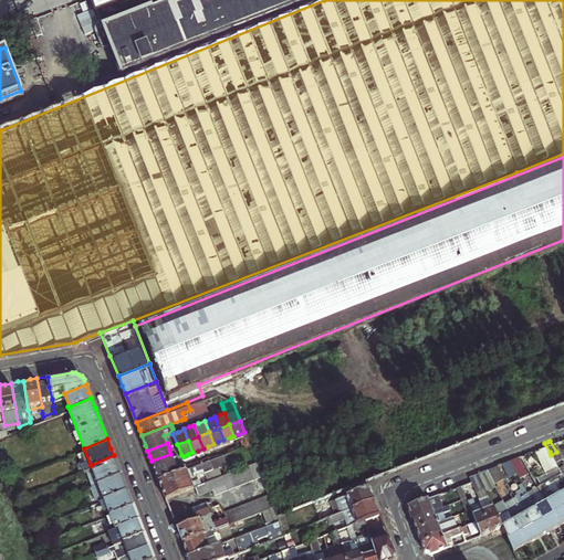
[(550,452),(544,443),(541,444),(536,445),(543,456),(550,452)]
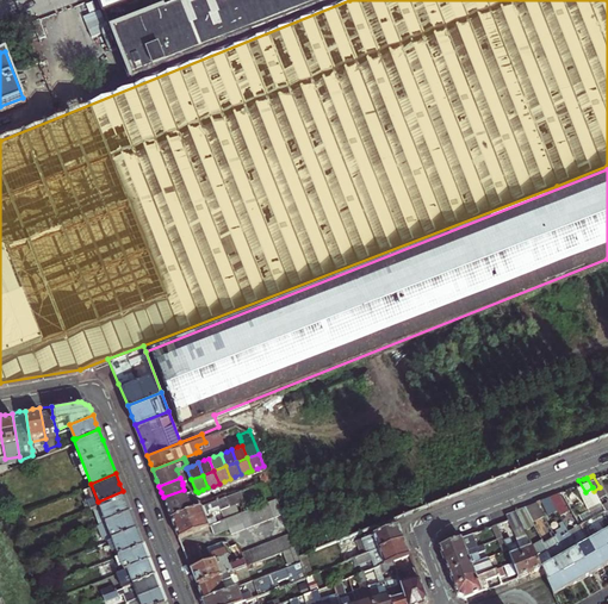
[(174,527),(177,534),(208,522),(203,511),(242,496),(239,486),(236,487),(224,492),(212,497),(200,502),(169,514),(174,527)]
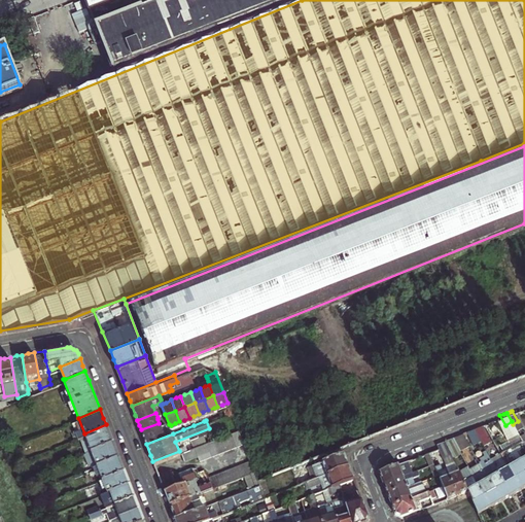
[(159,423),(162,430),(168,427),(164,421),(159,423)]
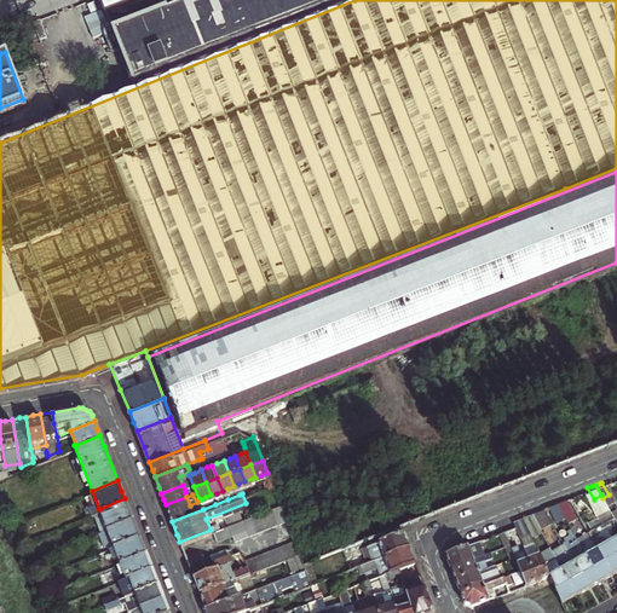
[(601,513),(609,508),(603,498),(601,495),(594,499),(601,513)]
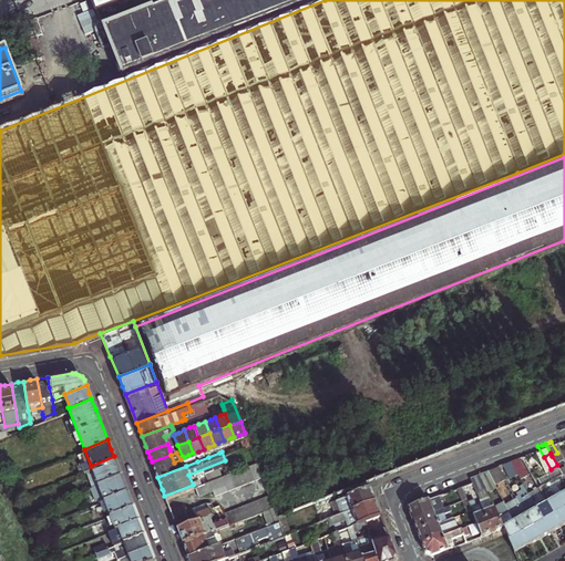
[(515,455),(509,457),(521,478),(523,477),(520,470),(526,467),(519,454),(515,455)]
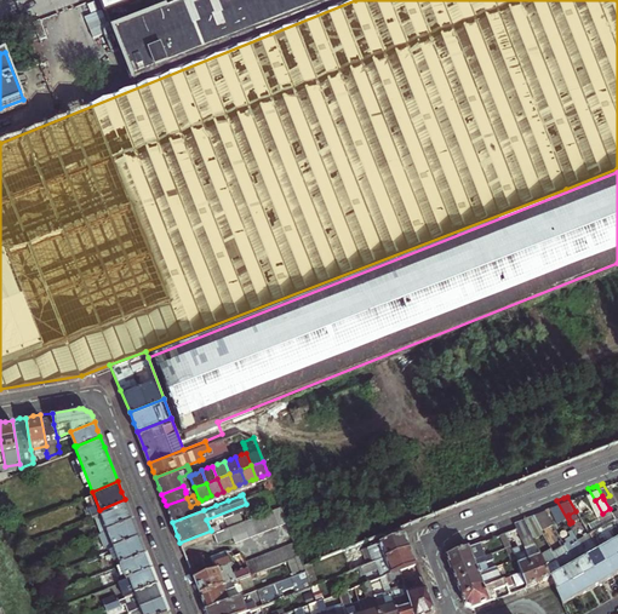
[(187,498),(166,505),(171,518),(172,522),(204,510),(202,506),(201,505),(198,503),(190,506),(187,498)]
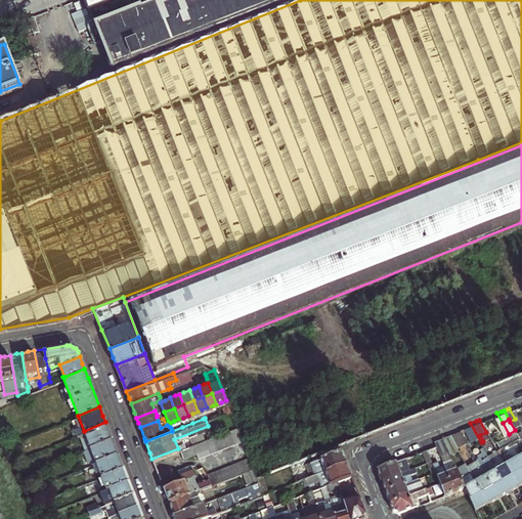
[(109,431),(105,422),(84,431),(88,442),(85,443),(86,446),(111,437),(109,431)]
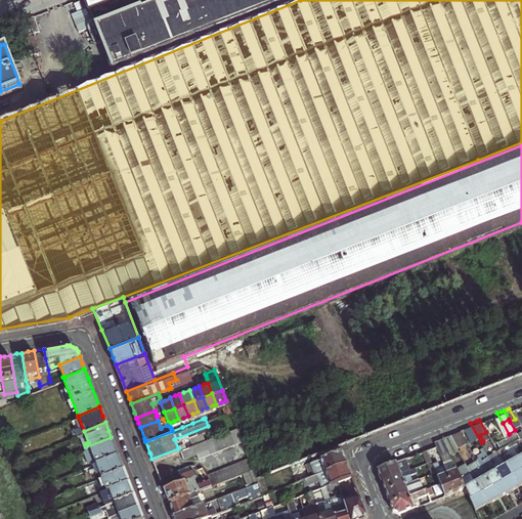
[(479,443),(481,442),(470,423),(467,425),(459,428),(464,438),(468,436),(469,438),(474,435),(479,443)]
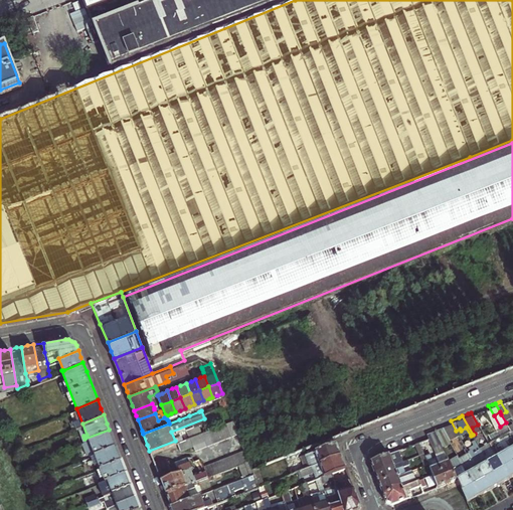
[(193,446),(236,430),(235,428),(231,417),(176,440),(178,447),(191,442),(193,446)]
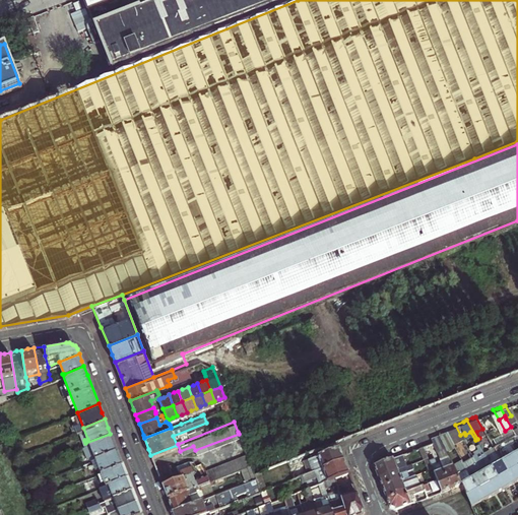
[(445,428),(451,438),(460,435),(455,425),(453,426),(445,428)]
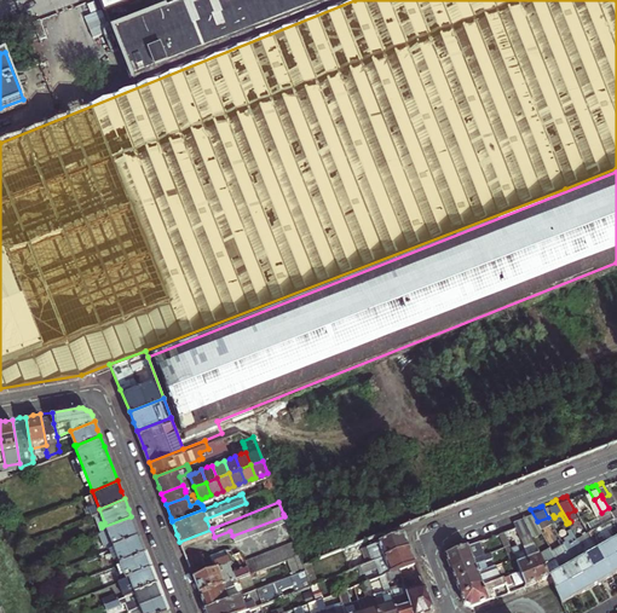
[(520,514),(523,519),(526,526),(537,521),(530,509),(528,510),(524,513),(520,514)]
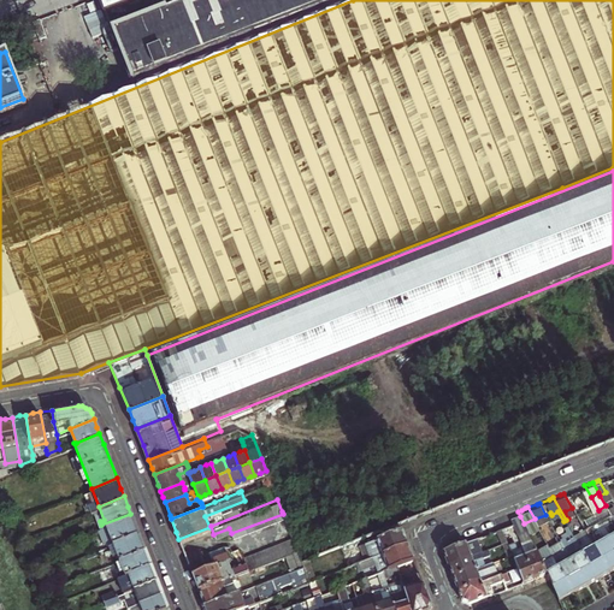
[(112,540),(137,529),(135,525),(130,514),(101,525),(102,528),(106,526),(112,540)]
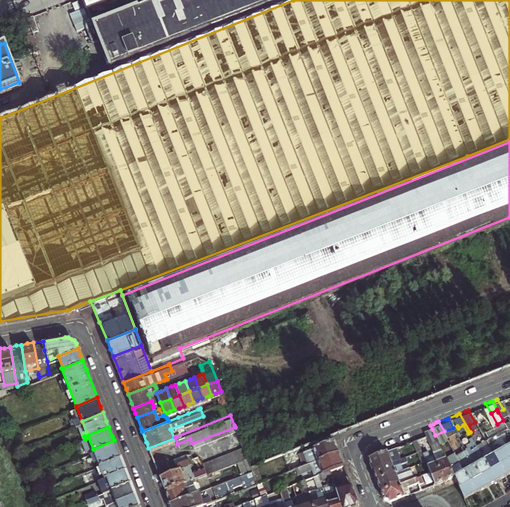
[(509,438),(506,428),(487,435),(491,446),(509,438)]
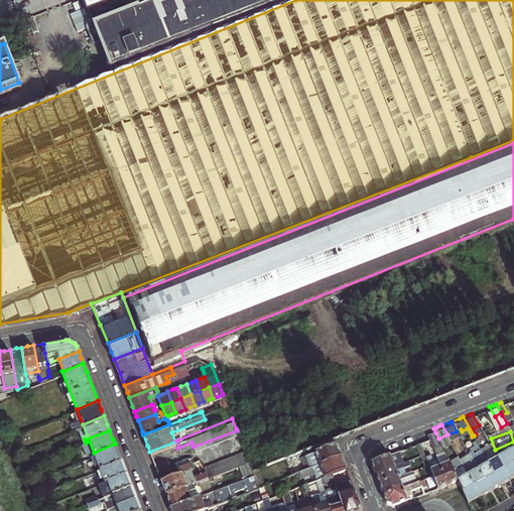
[(430,441),(438,438),(435,432),(428,435),(430,441)]
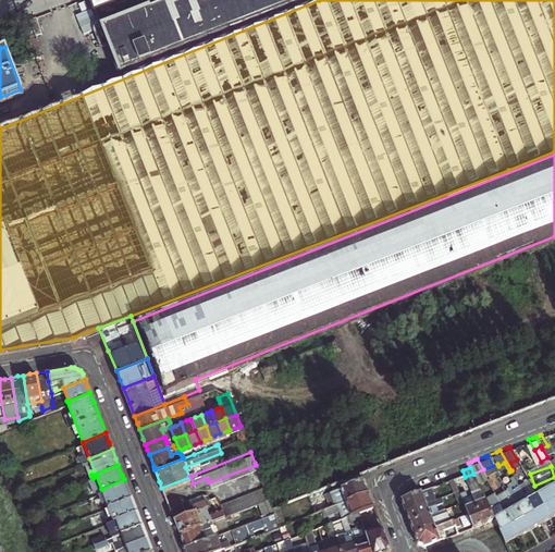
[(340,483),(361,476),(359,470),(337,478),(340,483)]
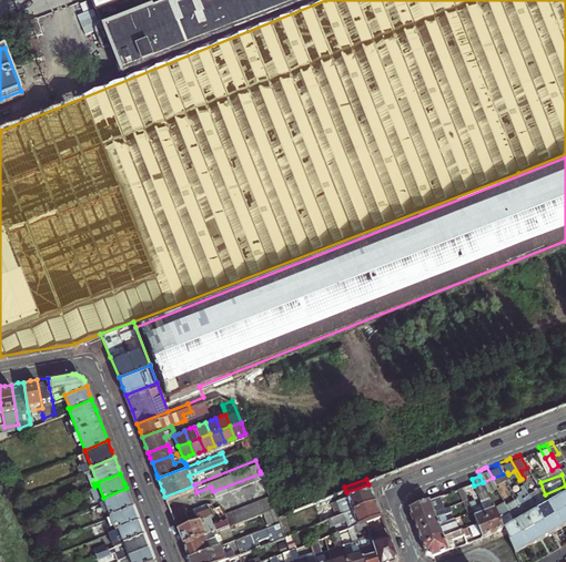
[(474,486),(479,499),(491,529),(502,524),(483,482),(474,486)]
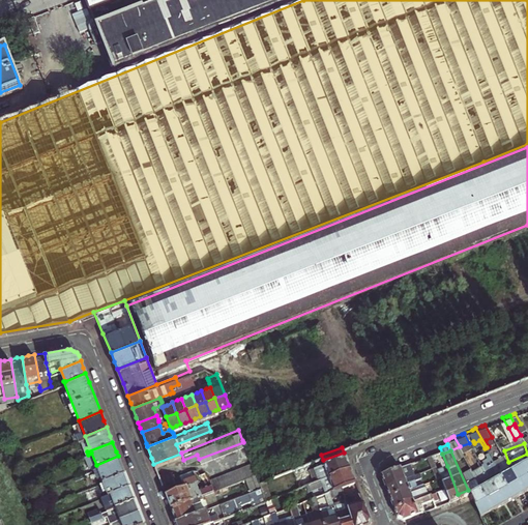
[(87,451),(85,453),(90,467),(92,466),(96,465),(91,453),(88,455),(87,451)]
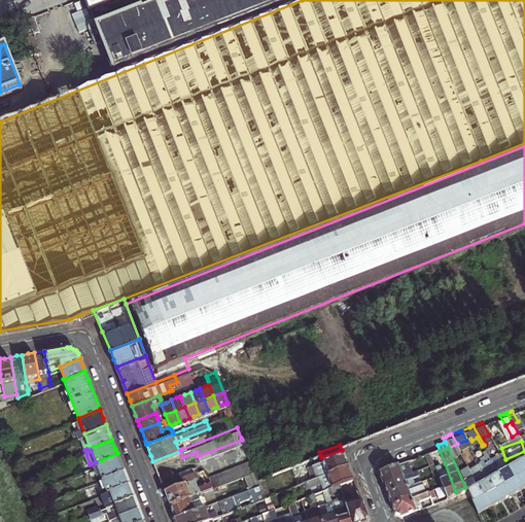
[(429,455),(427,449),(422,451),(427,462),(431,460),(429,455)]
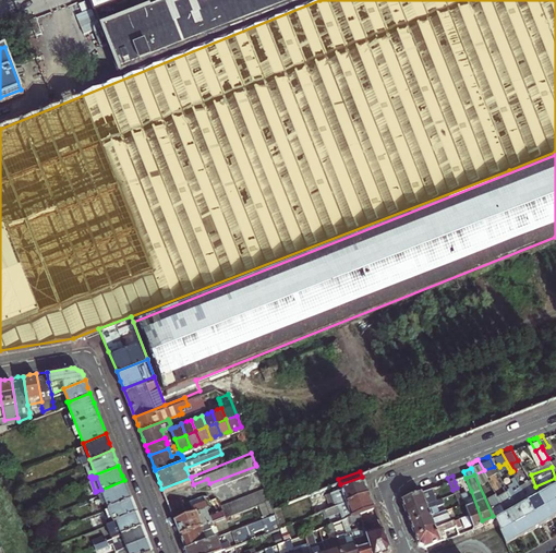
[(333,502),(367,490),(366,485),(362,477),(340,484),(328,489),(333,502)]
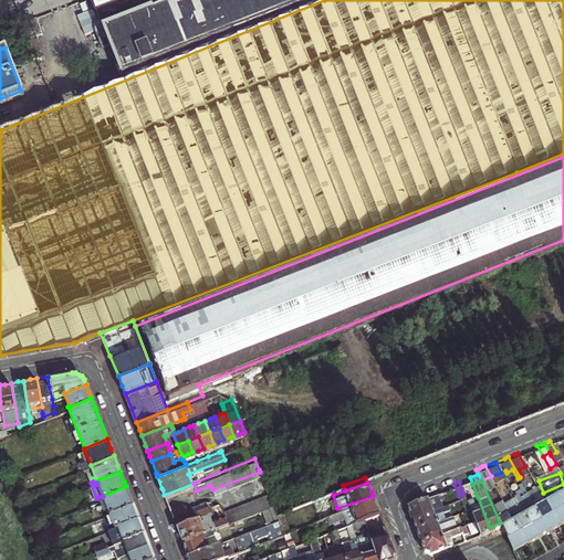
[(129,496),(126,486),(103,496),(108,511),(132,502),(129,496)]
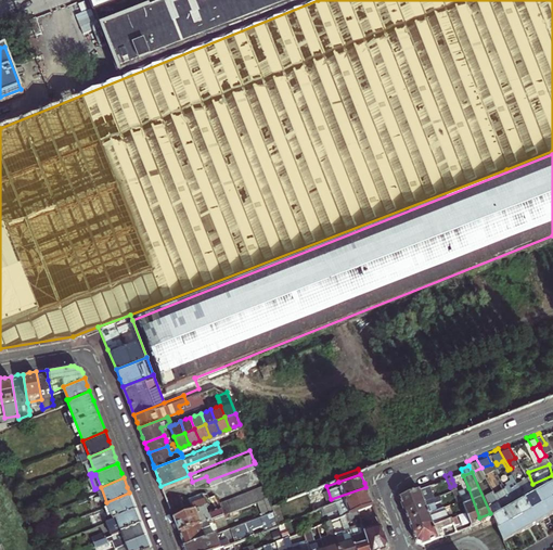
[(552,477),(540,485),(535,488),(541,500),(552,494),(552,493),(552,477)]
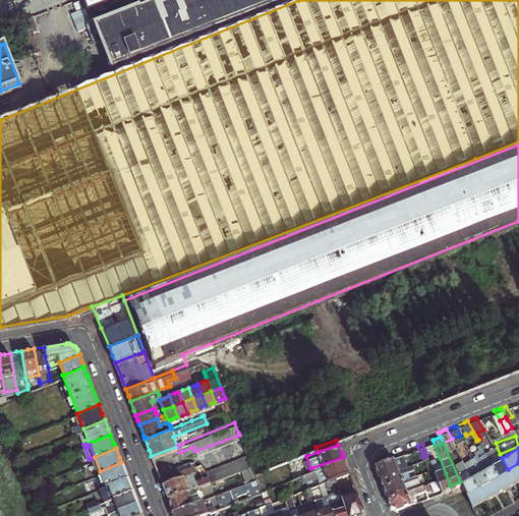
[(502,458),(497,449),(486,455),(498,474),(508,469),(502,458)]
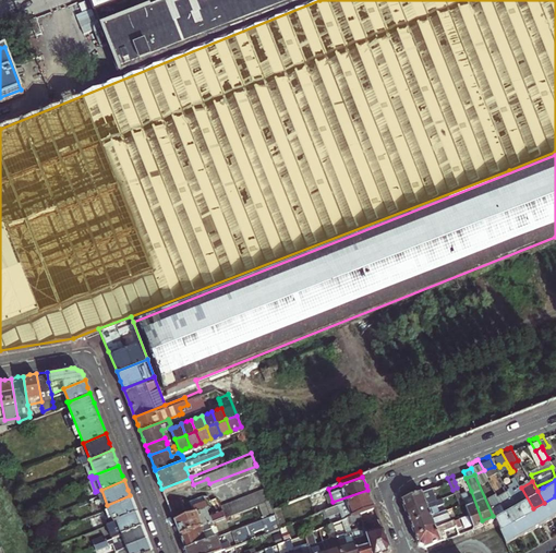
[(227,513),(268,496),(264,483),(219,501),(222,507),(225,514),(227,513)]
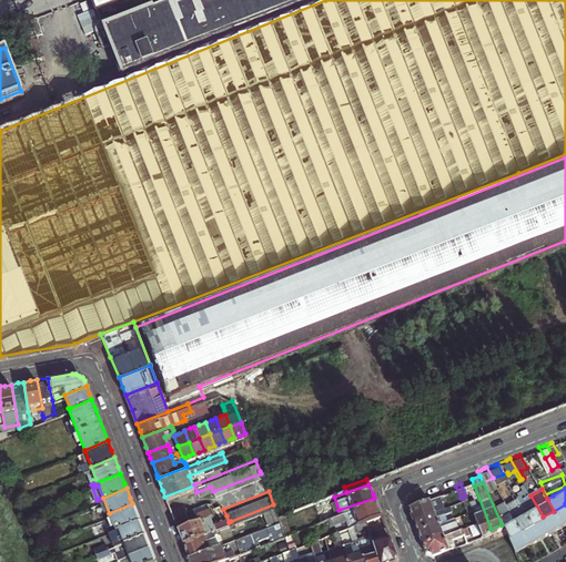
[(432,509),(443,504),(438,492),(406,504),(410,513),(412,518),(422,513),(422,511),(432,508),(432,509)]
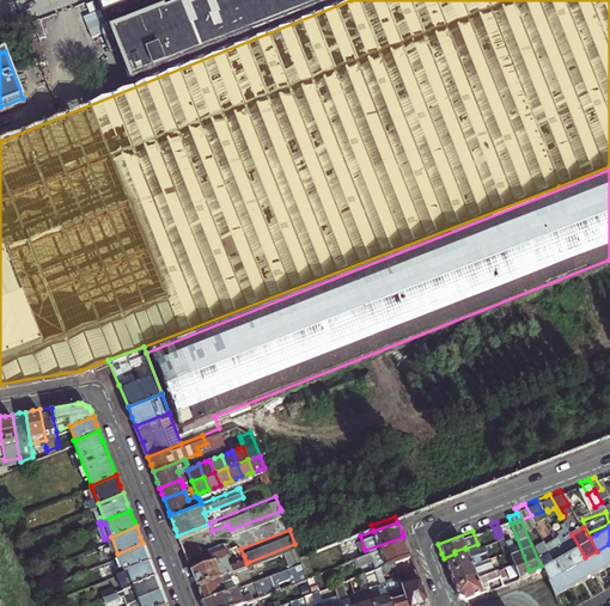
[(585,557),(572,534),(571,532),(567,534),(568,536),(560,542),(573,564),(585,557)]
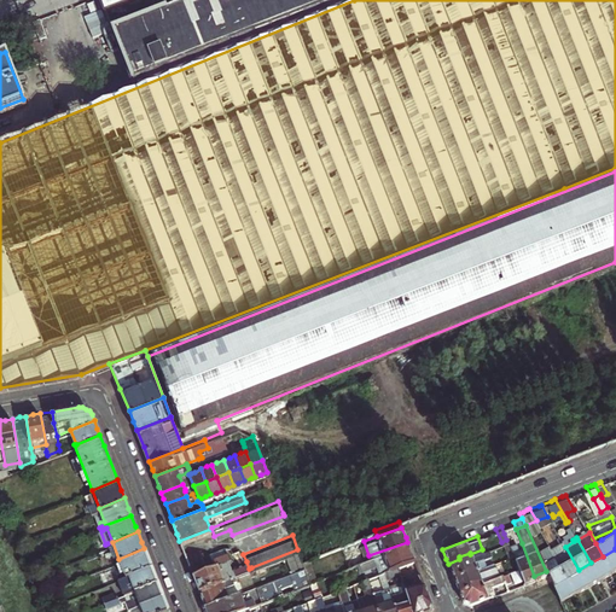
[(506,540),(501,542),(506,555),(511,553),(507,542),(506,540)]
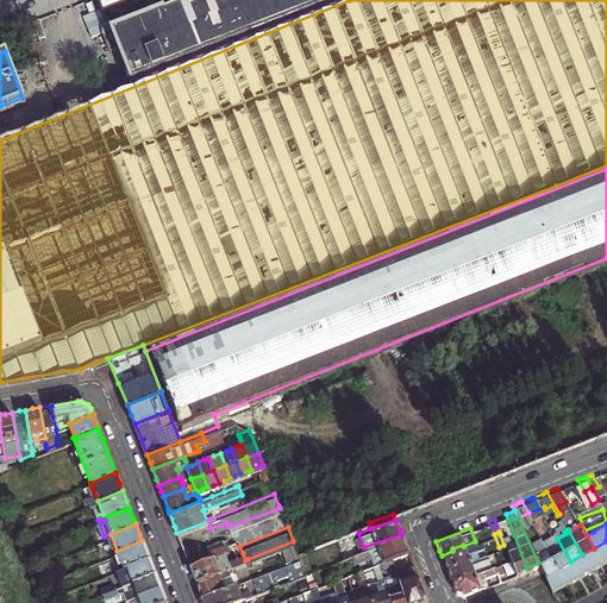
[(500,534),(504,545),(509,558),(515,572),(526,567),(514,535),(511,536),(508,538),(506,532),(500,534)]
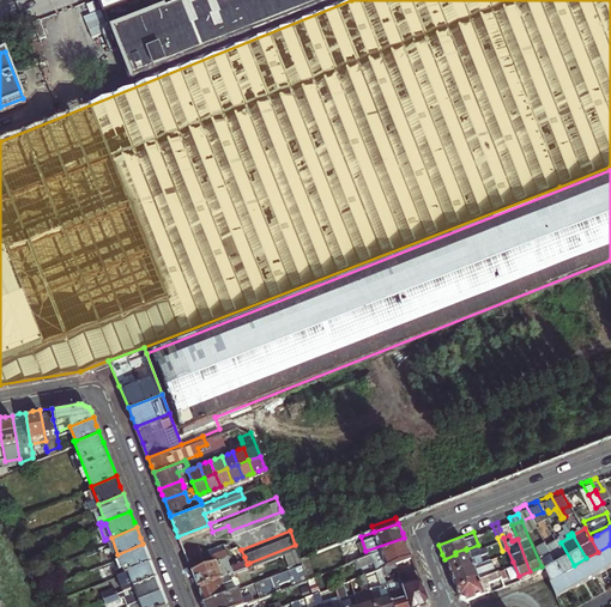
[(555,559),(562,572),(574,565),(561,542),(556,535),(552,536),(558,548),(551,552),(555,559)]
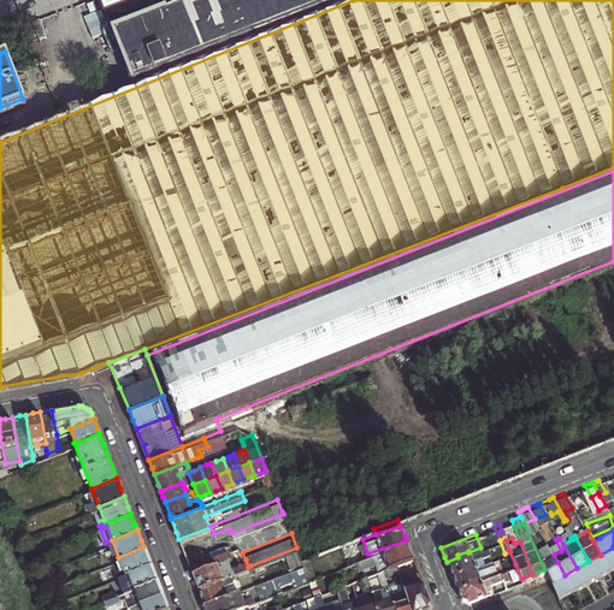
[(112,540),(107,542),(113,558),(118,557),(112,540)]
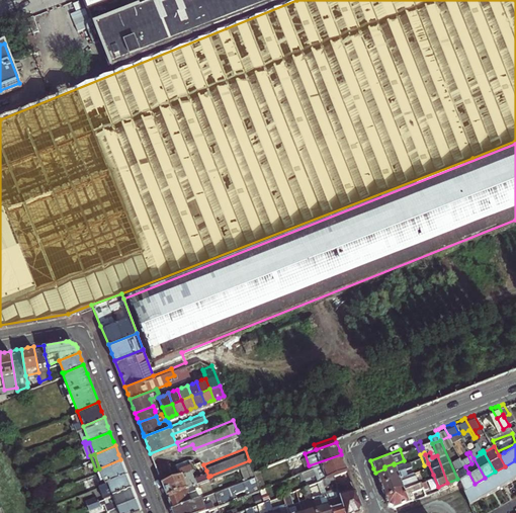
[(343,460),(341,454),(309,465),(290,473),(292,479),(311,472),(314,480),(316,479),(320,477),(332,473),(346,467),(343,460)]
